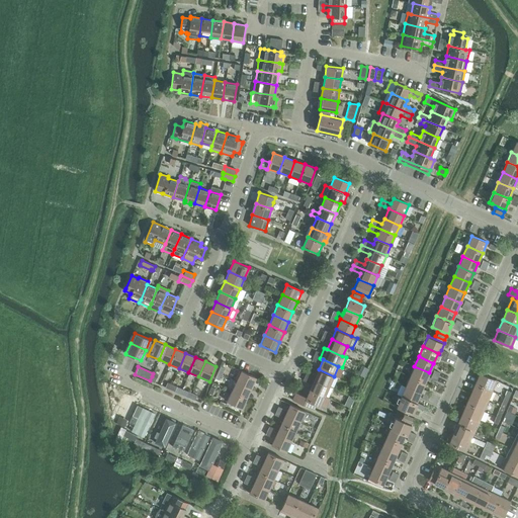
[(425,382),(429,372),(414,366),(410,376),(425,382)]
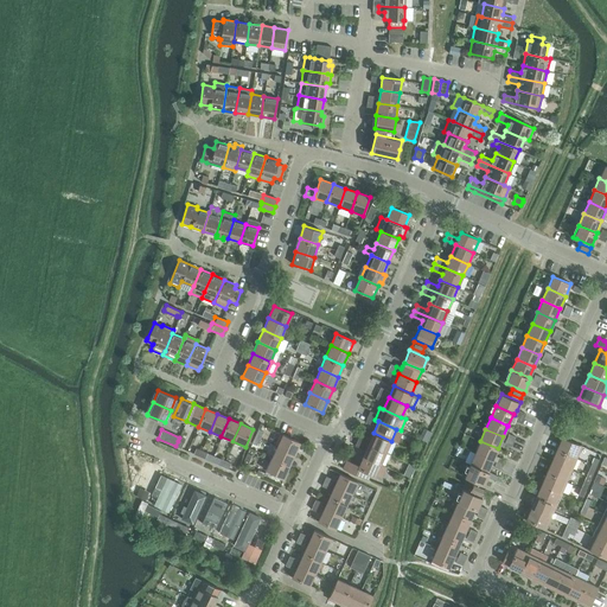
[(391,441),(374,433),(370,439),(359,434),(357,440),(385,453),(391,441)]
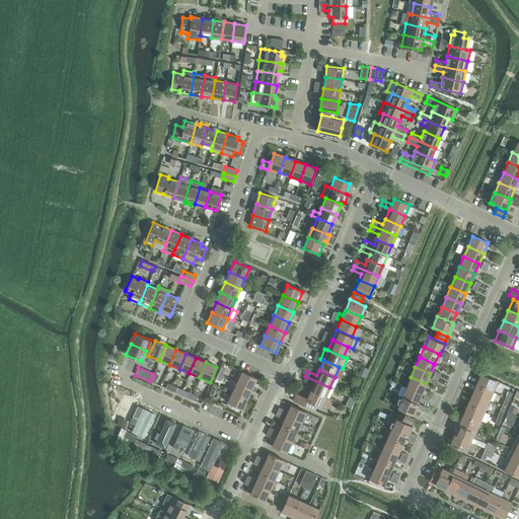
[(241,371),(236,382),(251,388),(256,378),(241,371)]
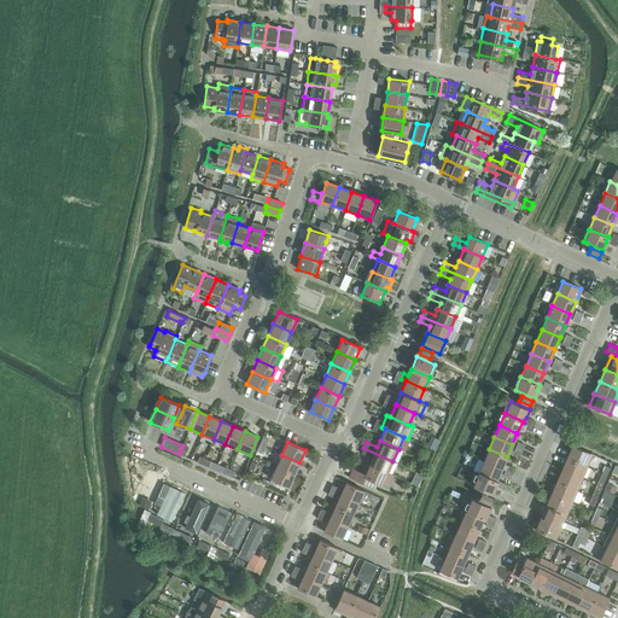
[(566,458),(587,466),(593,454),(572,445),(566,458)]
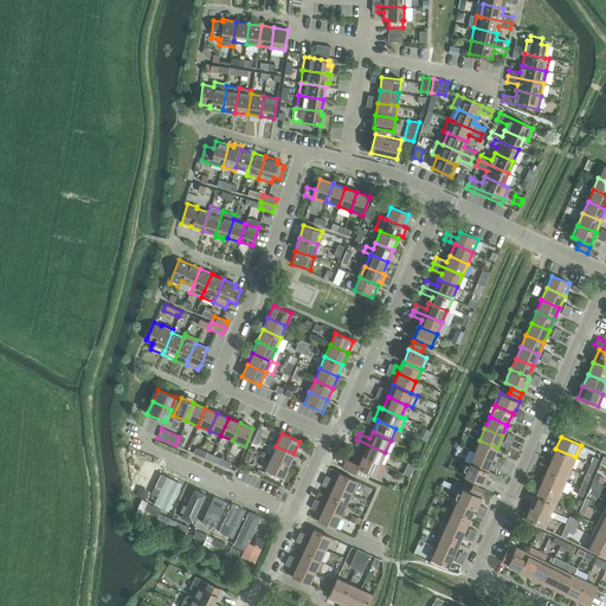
[(356,439),(354,445),(365,450),(362,456),(380,463),(385,452),(356,439)]
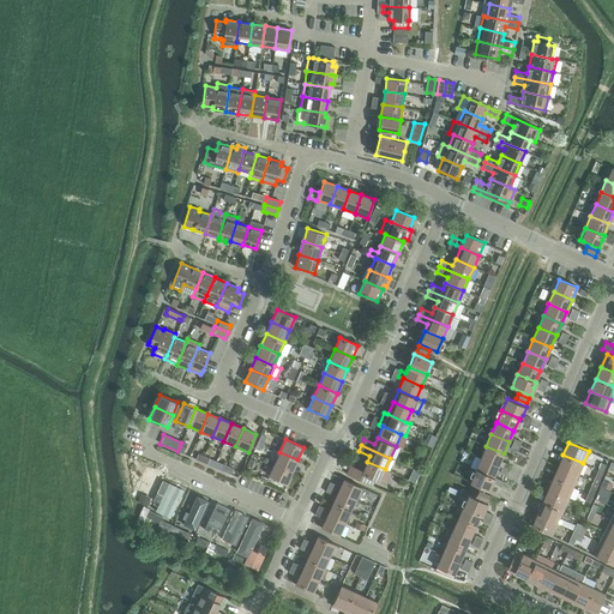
[(481,458),(498,465),(504,453),(486,446),(481,458)]
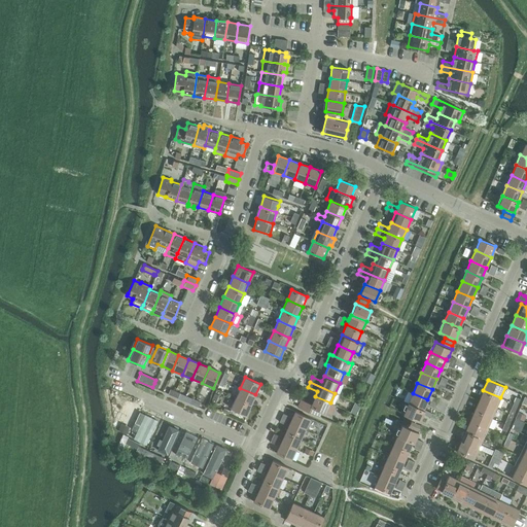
[(240,388),(235,397),(250,405),(255,394),(240,388)]
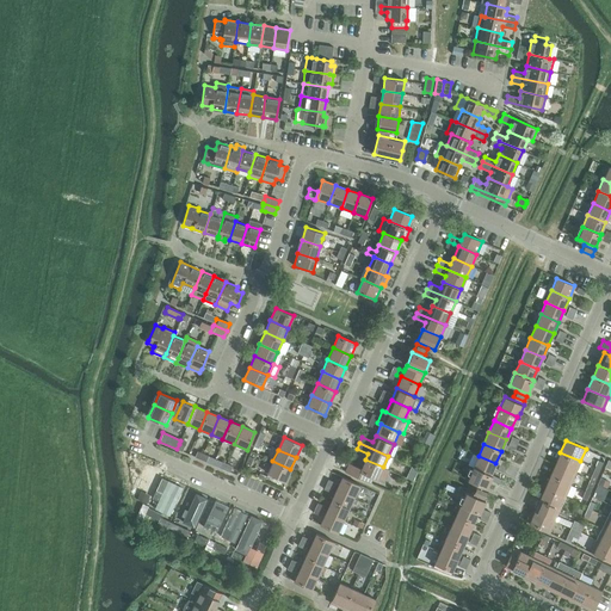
[(575,473),(580,461),(560,452),(555,464),(575,473)]
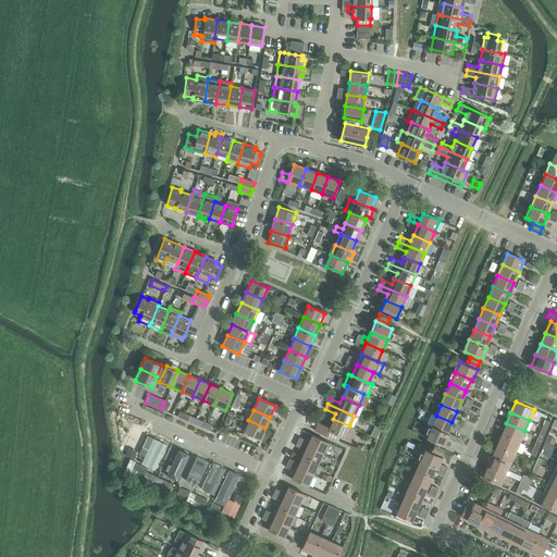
[(436,416),(431,426),(447,433),(447,432),(452,422),(436,416)]
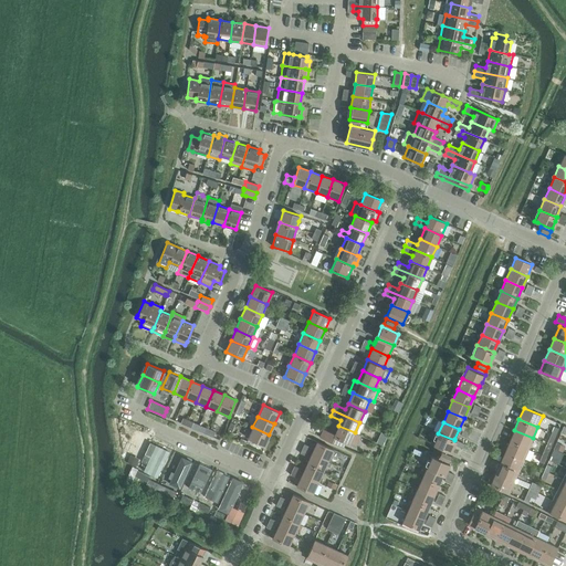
[(338,426),(334,435),(323,429),(320,437),(343,448),(345,442),(355,447),(360,436),(355,432),(338,426)]
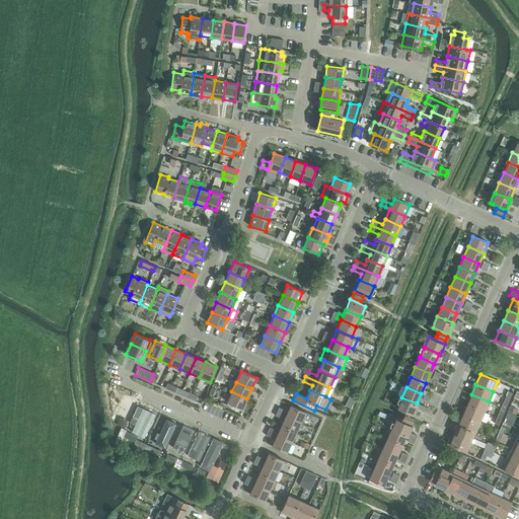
[(246,398),(231,391),(227,402),(242,410),(246,398)]
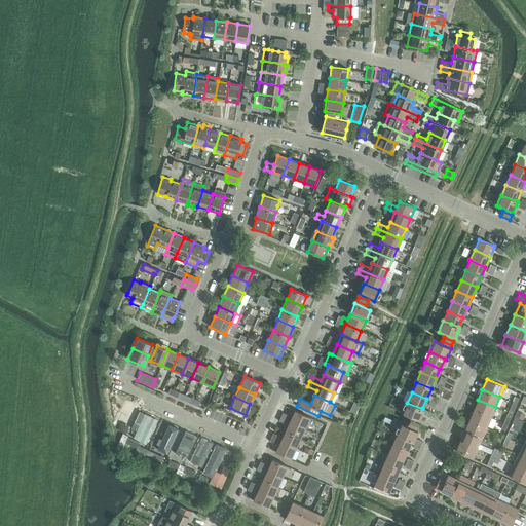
[(491,417),(495,407),(478,400),(473,410),(491,417)]
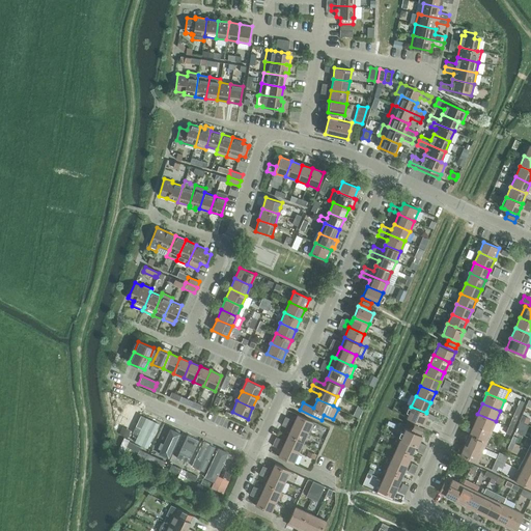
[(407,417),(409,418),(422,424),(425,417),(427,413),(426,412),(426,413),(411,407),(407,417)]
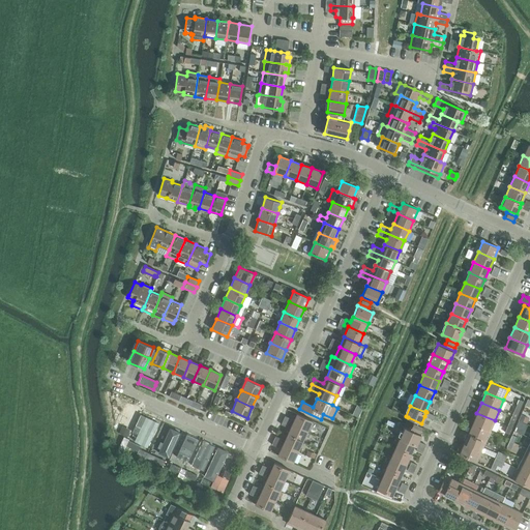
[(296,413),(291,424),(306,431),(312,420),(296,413)]
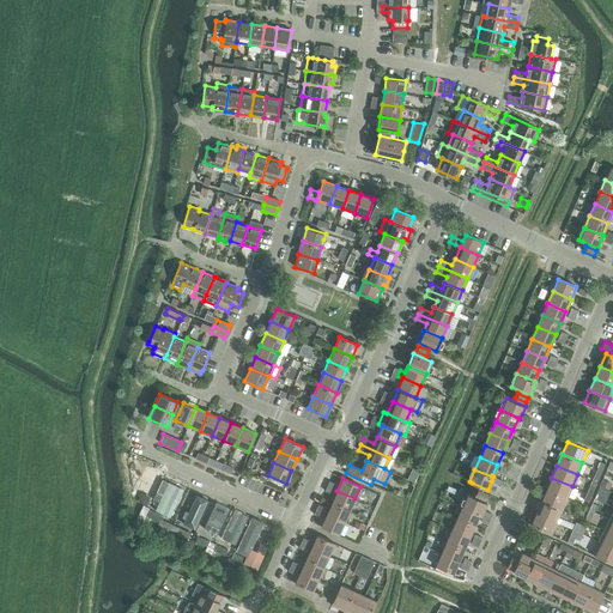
[(546,490),(566,498),(572,486),(551,478),(546,490)]
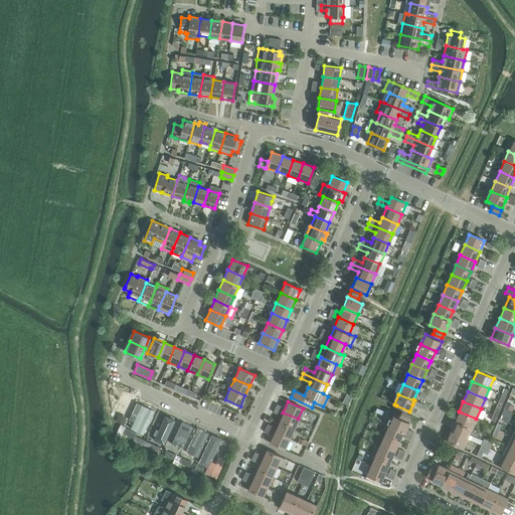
[(155,411),(143,405),(132,430),(144,436),(155,411)]
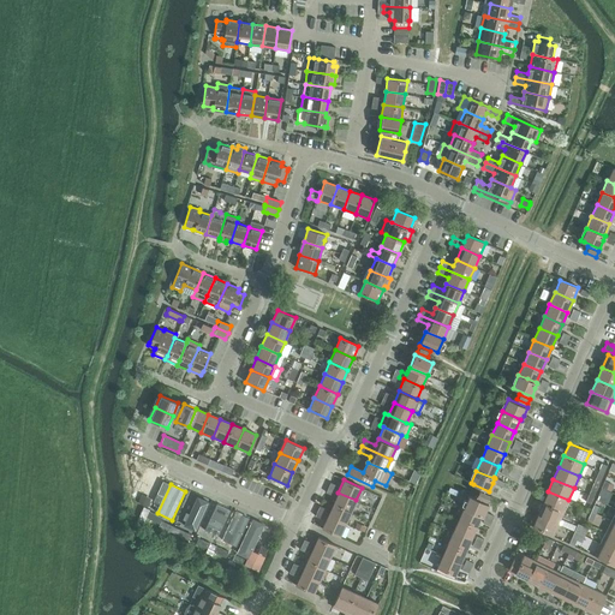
[(478,489),(476,495),(481,497),(487,500),(489,494),(481,490),(478,489)]
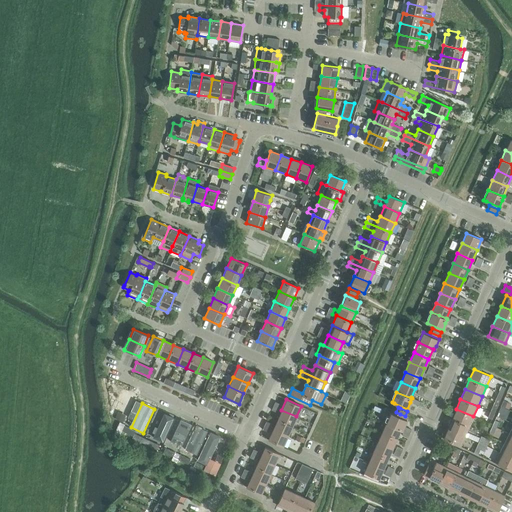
[(278,409),(277,413),(280,414),(277,420),(292,426),(296,416),(281,410),(278,409)]
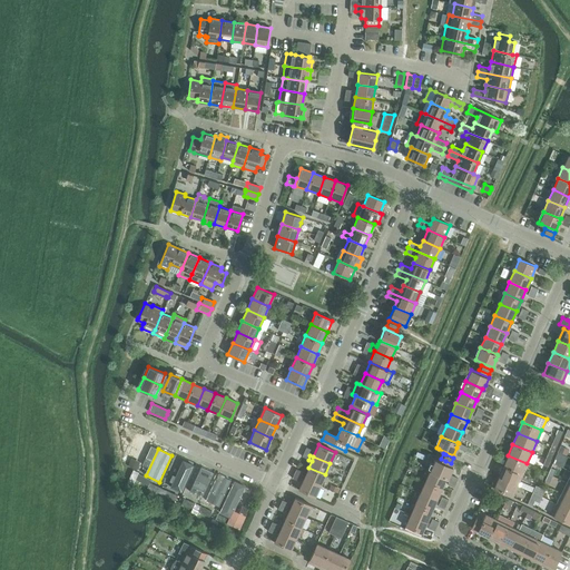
[(508,455),(503,467),(522,474),(527,463),(508,455)]
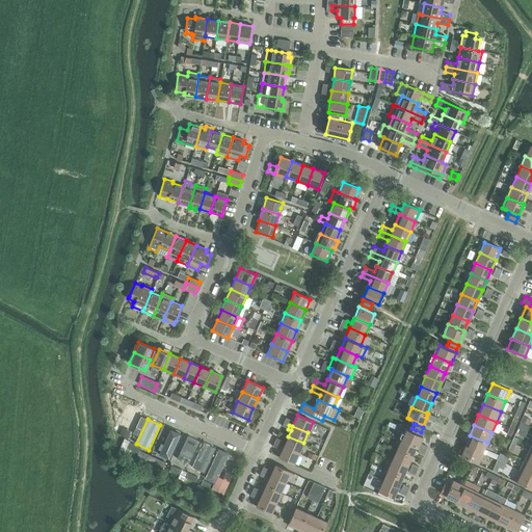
[(122,428),(118,435),(127,439),(130,432),(122,428)]
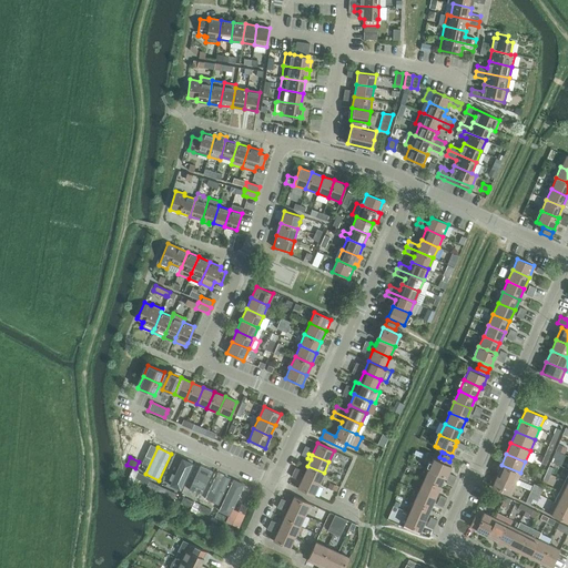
[(433,457),(428,469),(445,476),(444,477),(445,477),(447,473),(450,465),(433,457)]
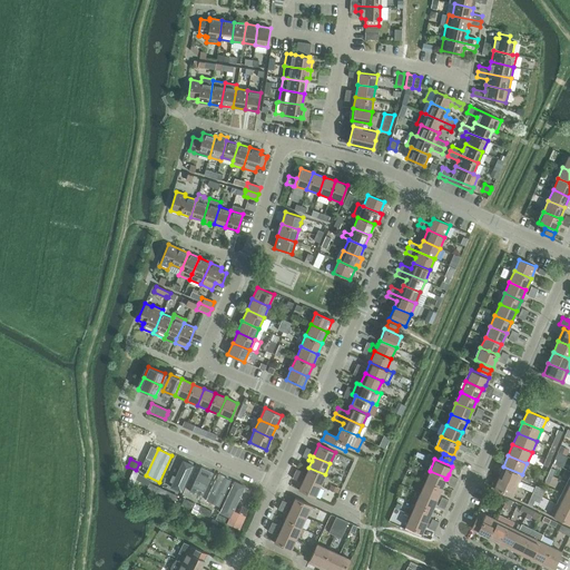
[(194,468),(177,460),(166,484),(175,489),(174,490),(182,493),(194,468)]
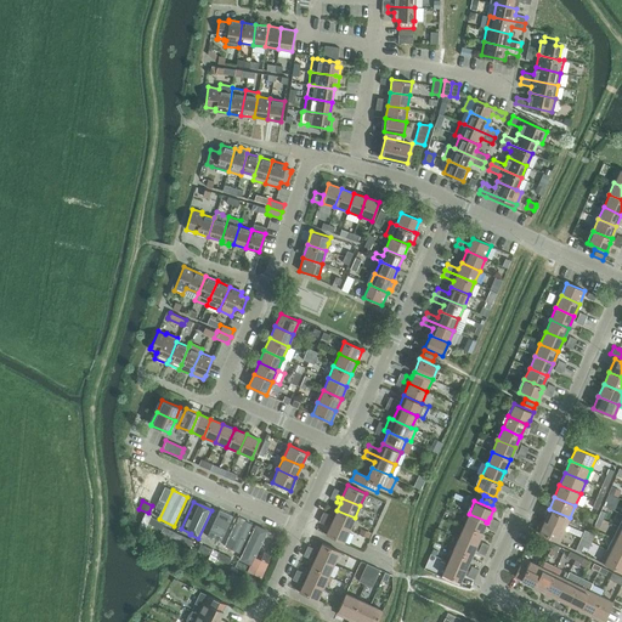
[(549,509),(544,521),(565,530),(570,518),(549,509)]
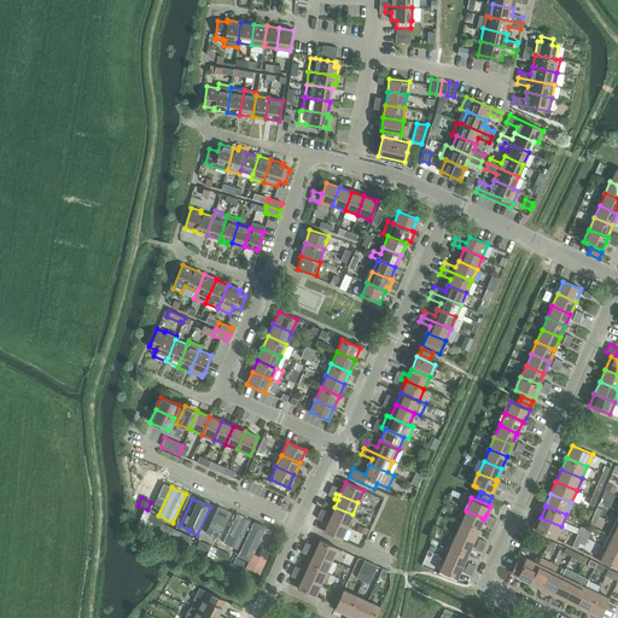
[(233,513),(220,507),(208,534),(220,540),(233,513)]
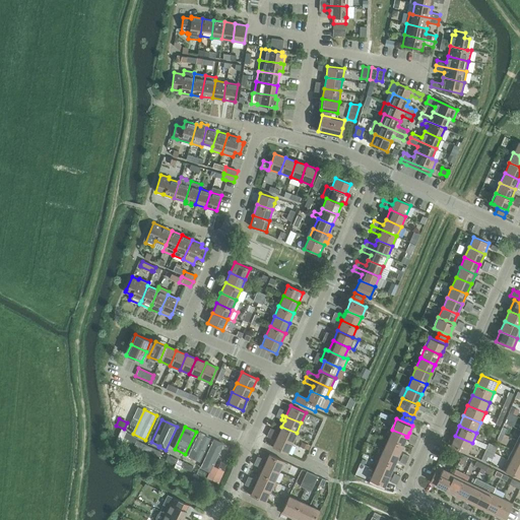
[(281,427),(276,436),(291,443),(297,433),(281,427)]
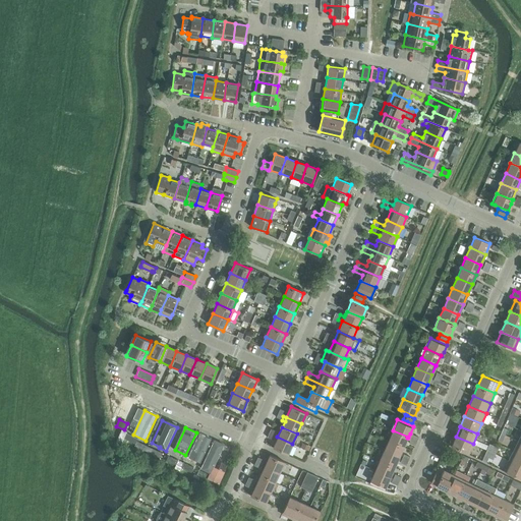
[(117,442),(133,449),(134,446),(136,442),(137,440),(126,435),(127,431),(123,429),(117,442)]
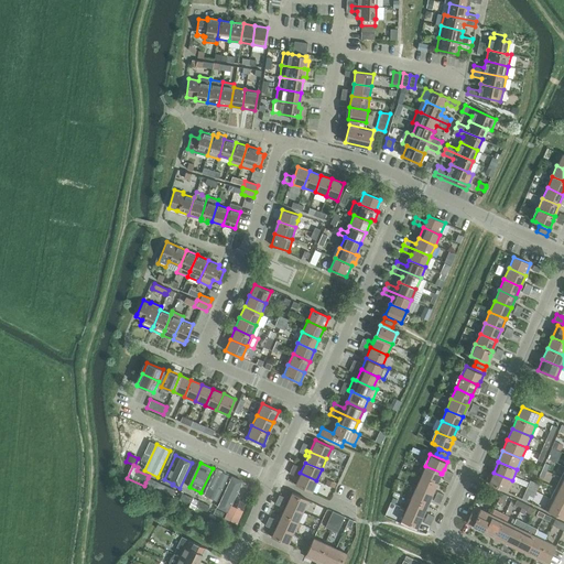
[(425,466),(420,476),(436,484),(441,474),(442,473),(425,466)]
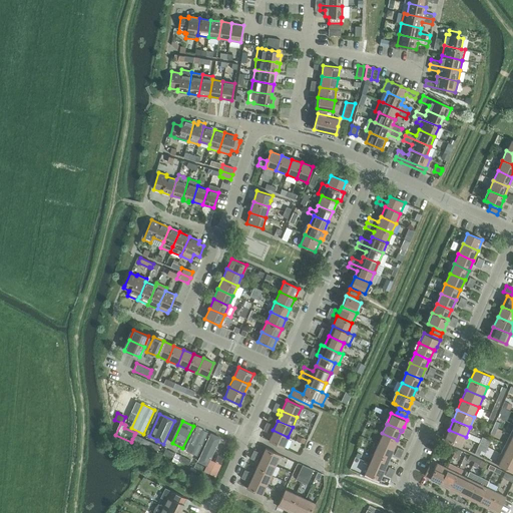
[(203,429),(197,426),(194,431),(196,432),(187,451),(198,455),(208,433),(202,431),(203,429)]
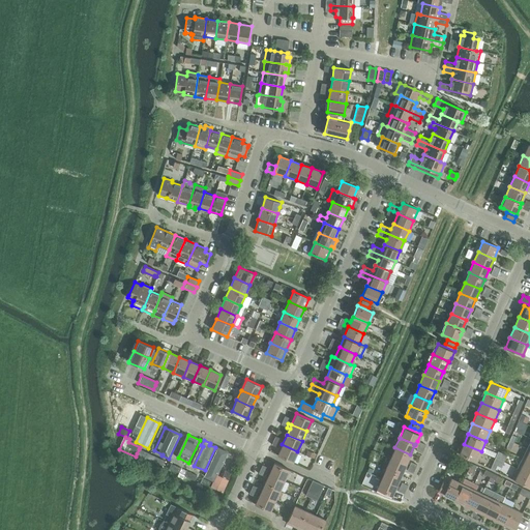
[(277,455),(293,462),(297,451),(282,444),(277,455)]
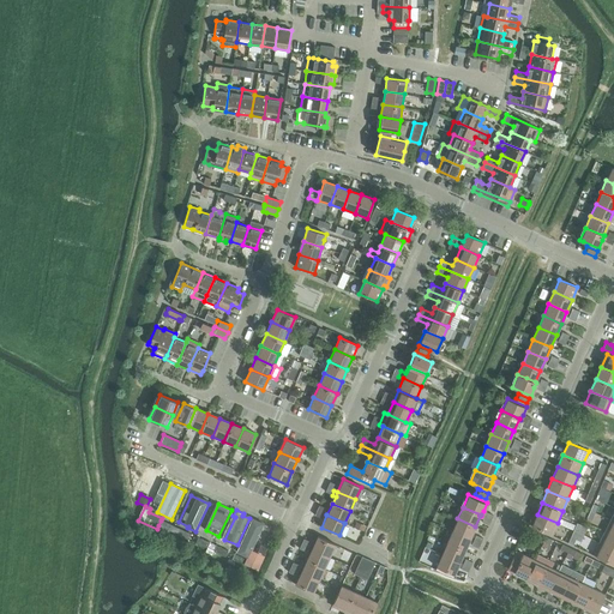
[(537,515),(531,527),(552,535),(558,523),(537,515)]
